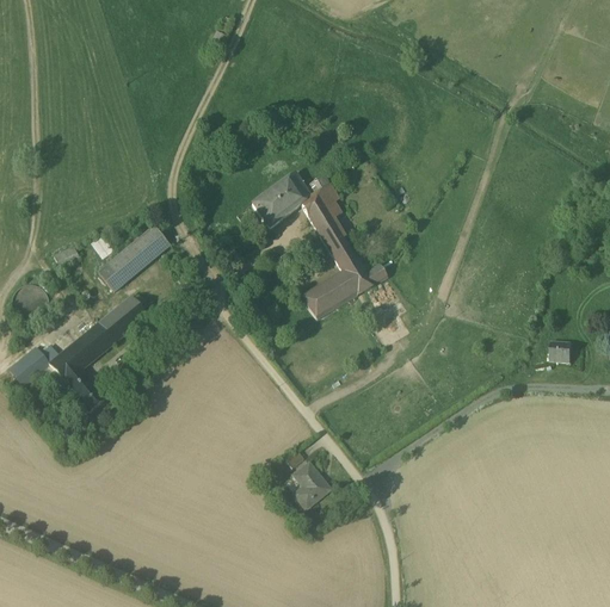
[(346,159),(321,175),(327,186),(353,169),(346,159)]
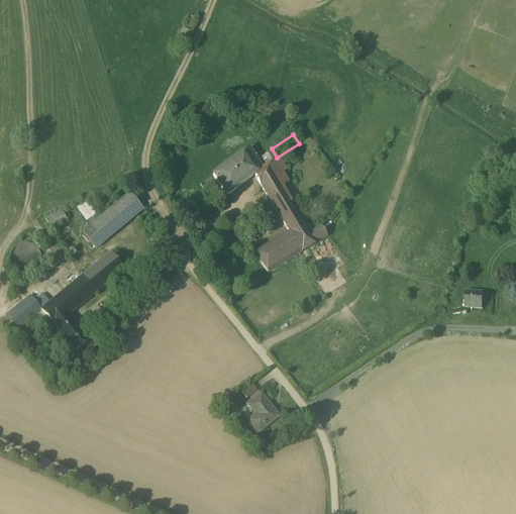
[(272,148),(262,155),(268,165),(262,168),(251,174),(285,228),(302,218),(276,174),(284,169),(277,158),(272,148)]
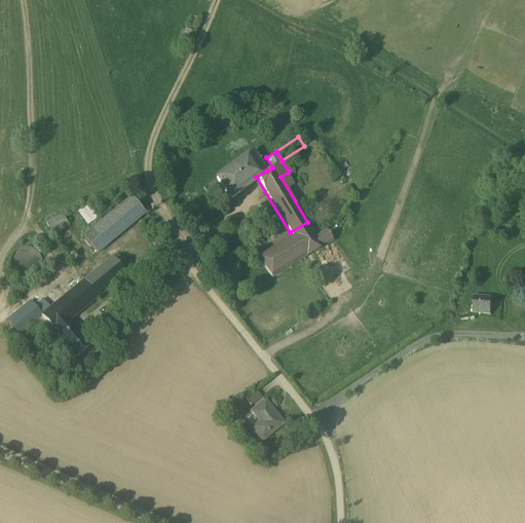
[(255,152),(215,175),(226,194),(256,177),(266,171),(255,152)]
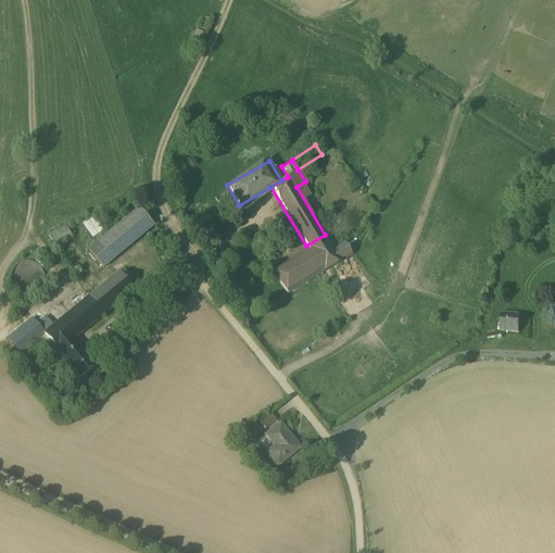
[(139,206),(97,241),(111,259),(153,224),(139,206)]
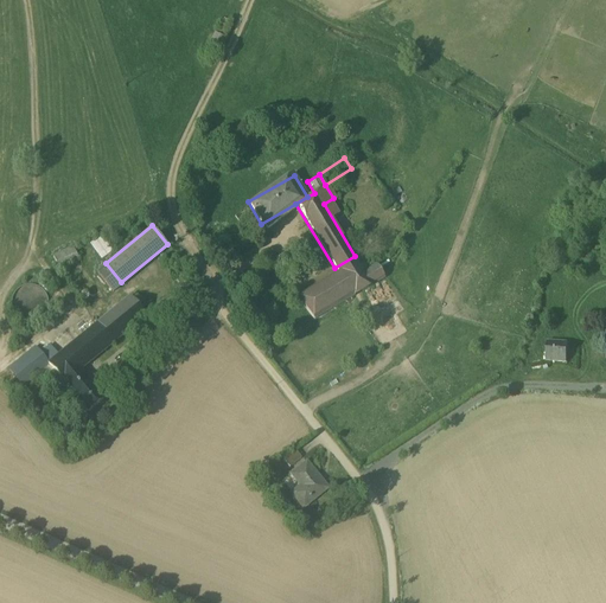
[(102,233),(89,238),(97,256),(109,250),(102,233)]
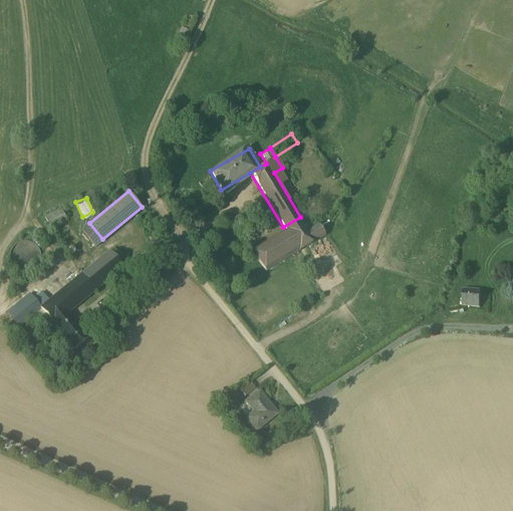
[(60,207),(43,215),(48,225),(65,217),(60,207)]
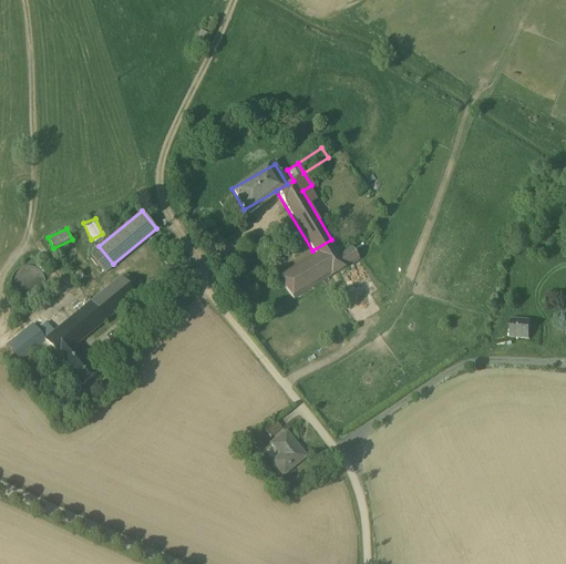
[(312,250),(275,273),(289,297),(346,264),(339,253),(331,239),(312,250)]
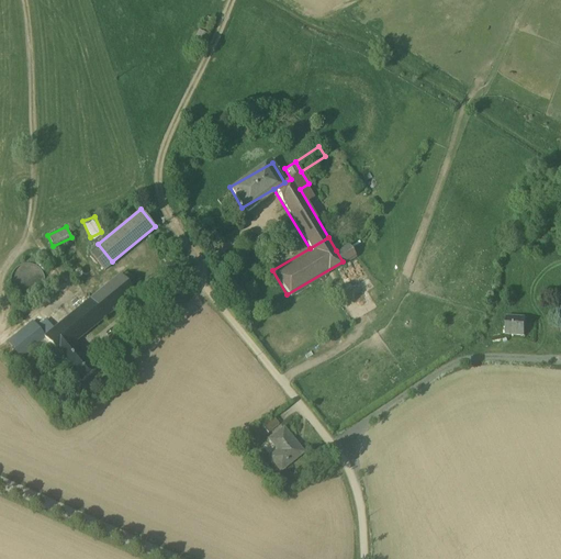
[(112,261),(98,244),(89,252),(103,268),(112,261)]
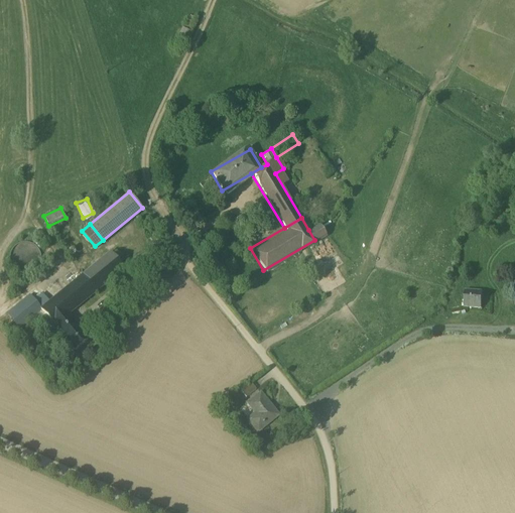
[(317,225),(308,230),(314,240),(324,235),(317,225)]
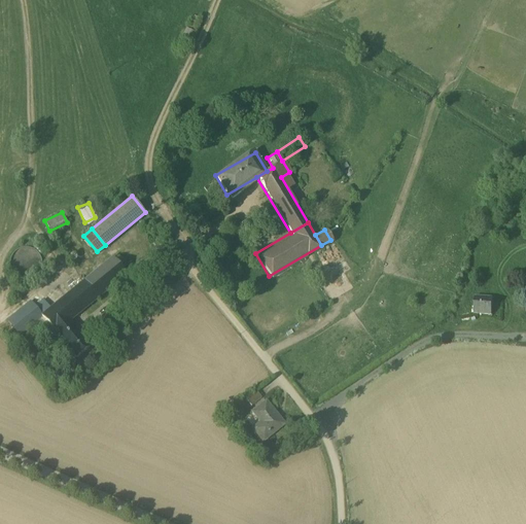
[(40,266),(41,259),(40,253),(37,248),(32,245),(26,244),(20,245),(14,249),(11,254),(9,260),(11,266),(14,271),(20,275),(26,276),(32,274),(37,271),(40,266)]
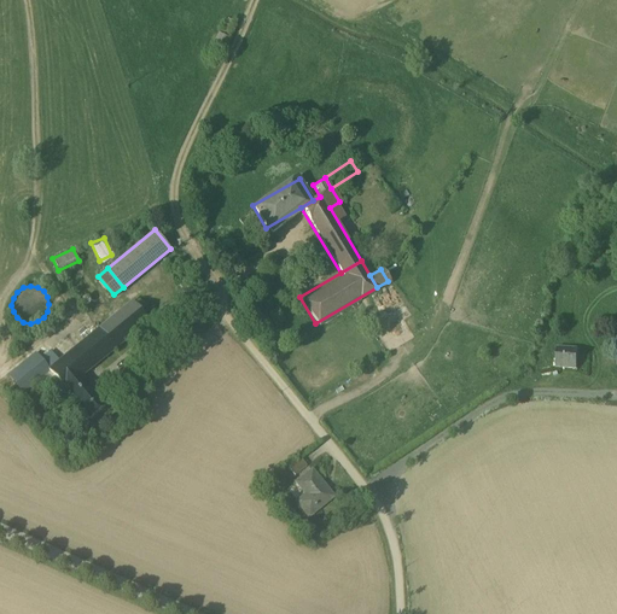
[(89,300),(91,298),(89,296),(88,293),(86,292),(83,292),(81,292),(80,294),(77,296),(77,298),(77,300),(80,303),(81,304),(83,305),(86,304),(88,303),(89,300)]
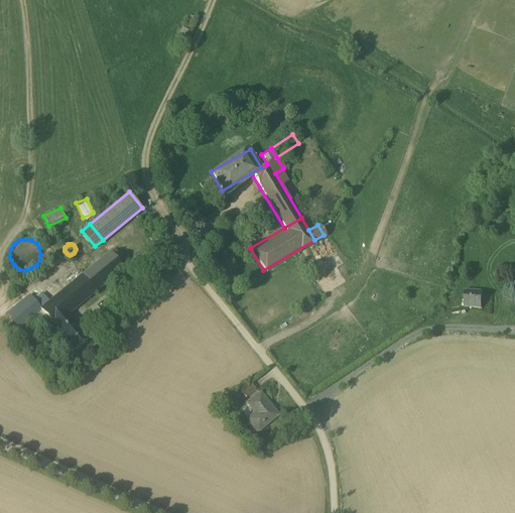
[(110,250),(80,274),(81,276),(93,290),(122,268),(123,267),(122,266),(110,250)]
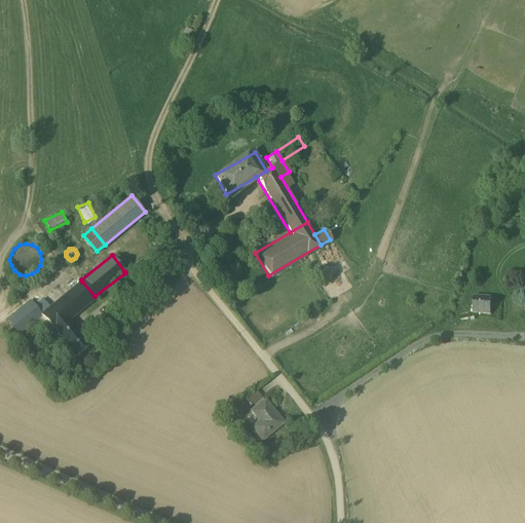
[(49,307),(39,314),(40,316),(48,326),(51,330),(53,328),(67,318),(95,296),(82,282),(49,307)]
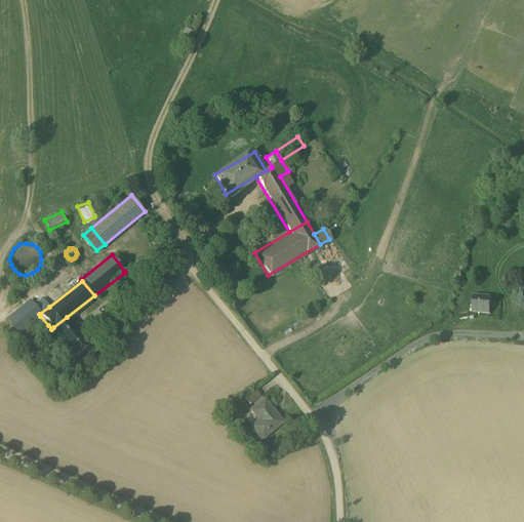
[(490,295),(472,294),(471,312),(489,313),(490,295)]
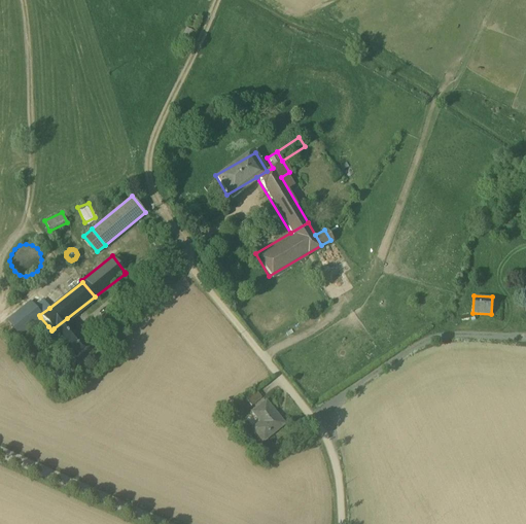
[(43,300),(33,308),(39,315),(49,308),(43,300)]
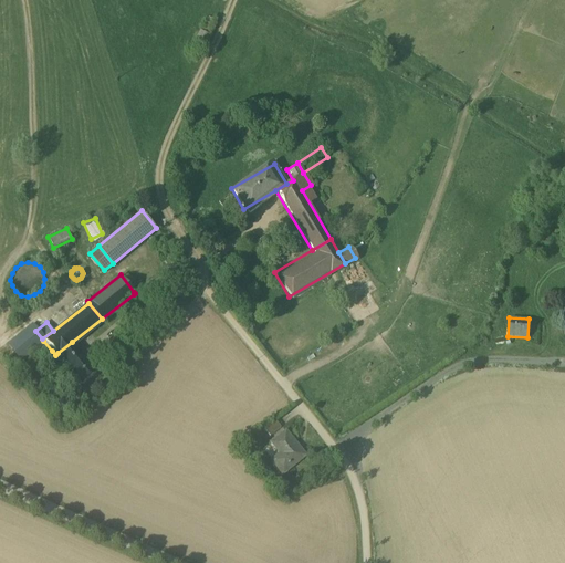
[(31,325),(7,344),(19,360),(34,348),(43,341),(42,339),(35,331),(31,325)]
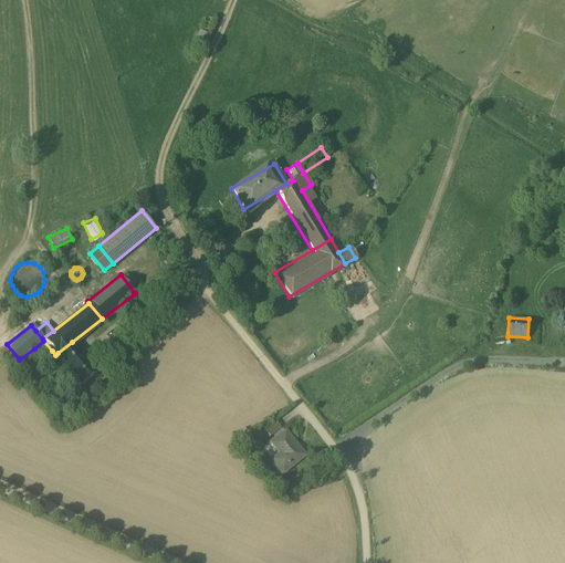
[(43,341),(34,348),(42,358),(52,351),(43,341)]
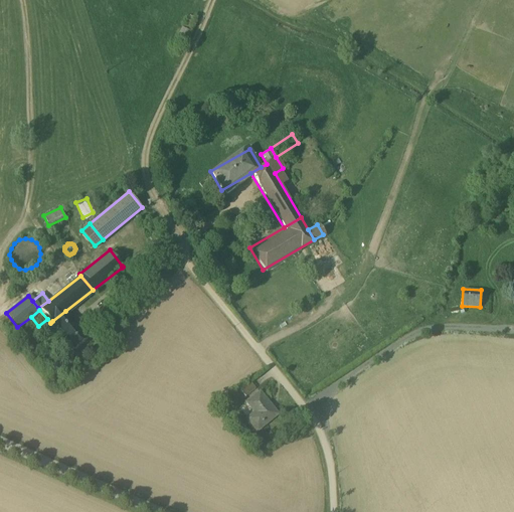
[(86,335),(65,311),(52,321),(72,346),(86,335)]
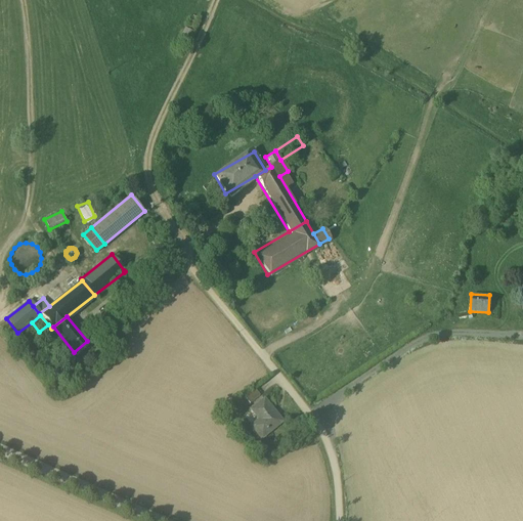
[(113,323),(104,331),(112,340),(120,333),(113,323)]
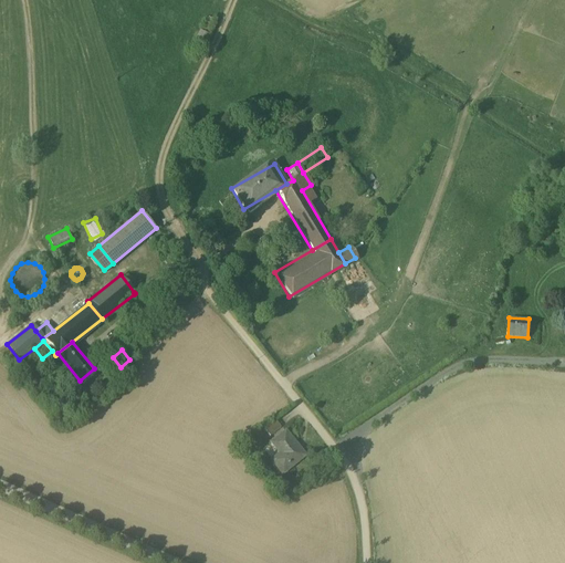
[(271,418),(259,427),(263,434),(275,425),(271,418)]
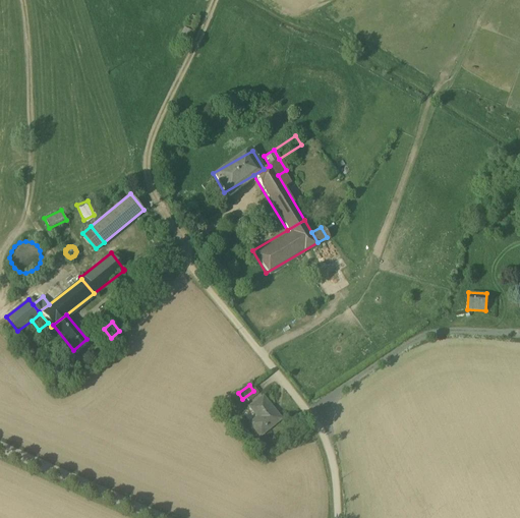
[(275,418),(257,396),(245,405),(253,415),(244,422),(253,435),(275,418)]
